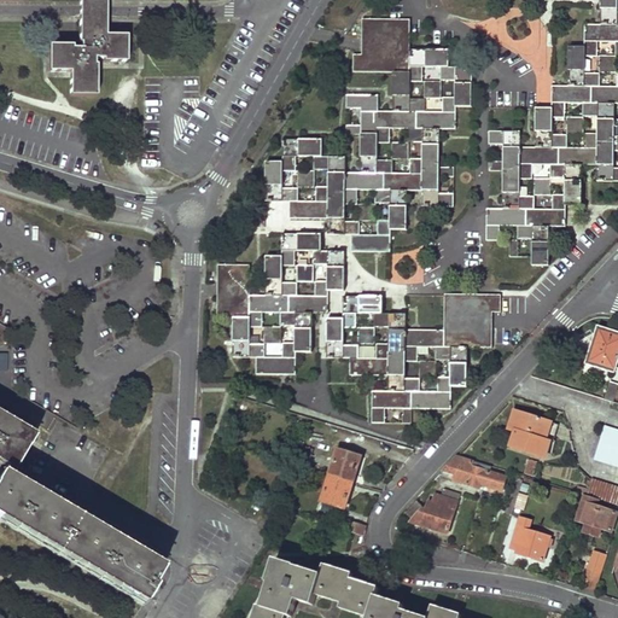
[(503,161),(488,161),(488,170),(502,170),(502,209),(487,208),(487,240),(499,242),(499,225),(517,225),(517,242),(531,242),(531,266),(549,266),(549,227),(565,227),(566,203),(583,203),(583,164),(598,164),(598,180),(617,180),(617,120),(617,103),(617,0),(601,0),(601,24),(586,24),(586,47),(567,47),(567,86),(553,86),(553,109),(535,109),(535,147),(520,147),(520,132),(488,132),(488,145),(503,145),(503,161)]
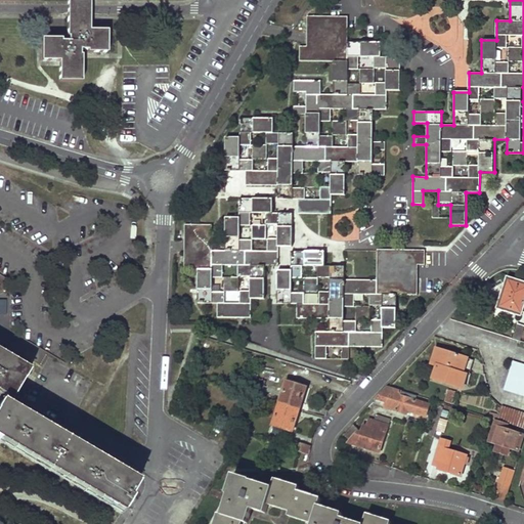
[(88,3),(67,3),(67,14),(88,15),(88,3)]
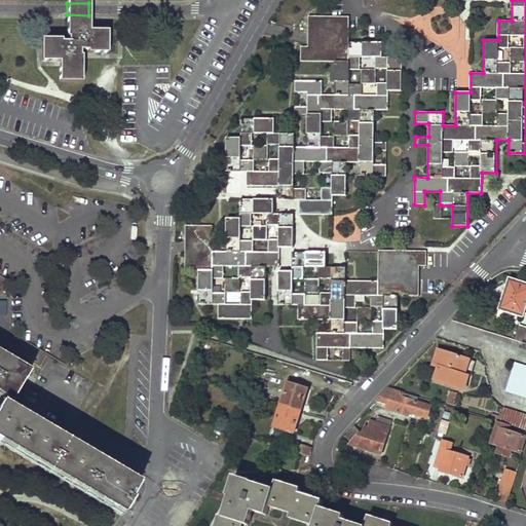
[(88,31),(88,15),(67,14),(67,37),(69,37),(69,41),(61,41),(61,39),(41,39),(41,61),(59,61),(59,80),(80,81),(80,55),(79,55),(79,49),(87,50),(87,51),(106,52),(107,31),(88,31)]
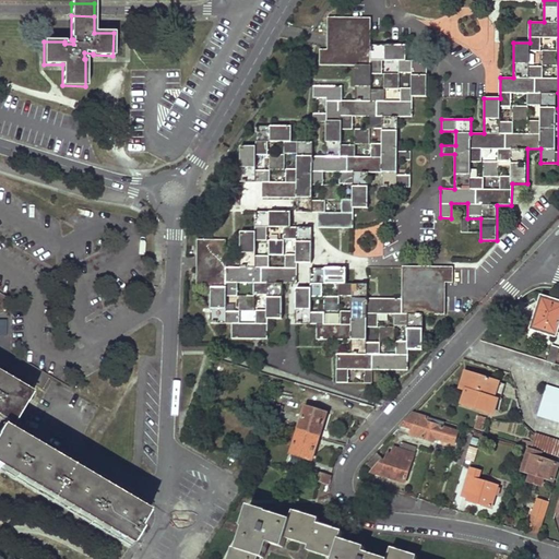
[(356,66),(355,100),(343,100),(343,85),(314,85),(314,97),(328,97),(326,113),(314,113),(313,121),(326,122),(326,155),(311,155),(311,141),(292,141),(292,126),(256,125),(256,145),(239,145),(239,181),(261,181),(261,199),(296,199),(296,213),(316,213),(316,228),(354,228),(354,206),(367,207),(367,173),(381,173),(381,187),(409,188),(409,176),(395,176),(395,161),(411,161),(411,151),(396,151),(396,117),(412,117),(412,96),(427,96),(427,61),(406,61),(406,46),(371,45),(371,16),(326,16),(326,48),(318,48),(318,64),(356,66)]
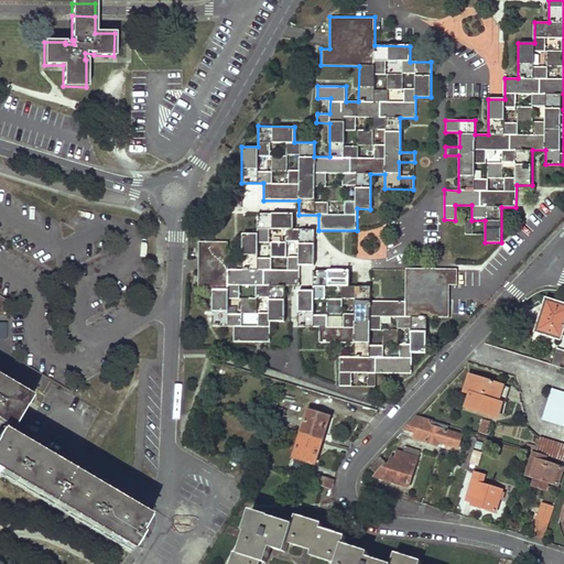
[(348,67),(322,67),(322,78),(348,78),(348,67)]
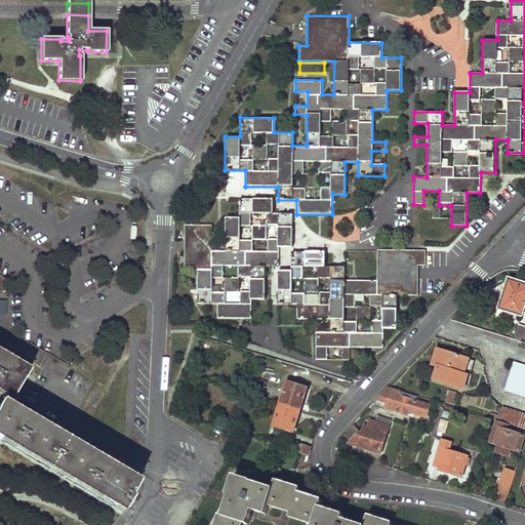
[(291,250),(291,217),(273,217),(273,202),(240,202),(240,219),(226,219),(226,252),(212,252),(212,228),(185,227),(185,272),(198,273),(198,306),(218,306),(218,319),(251,319),(251,301),(266,301),(266,269),(278,269),(278,250),(291,250)]
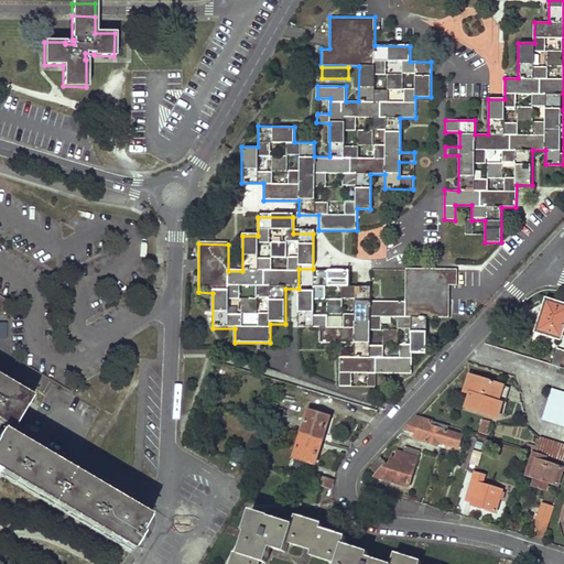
[(458,270),(457,284),(479,284),(479,271),(458,270)]
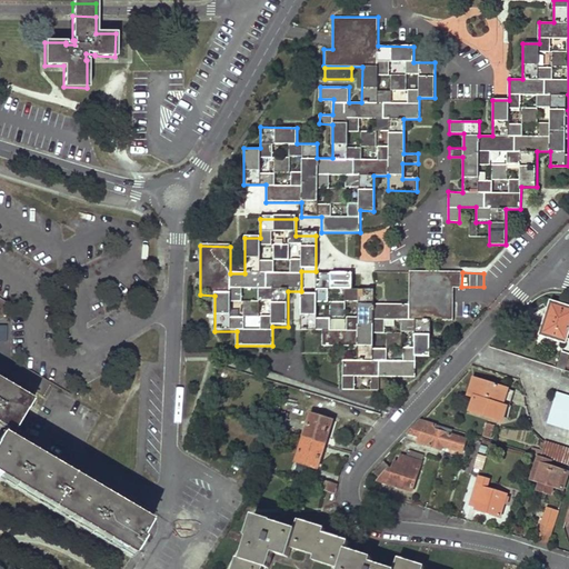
[(415,359),(429,359),(429,323),(451,323),(451,291),(459,291),(460,276),(409,275),(408,309),(372,309),(372,292),(350,292),(351,278),(316,277),(316,297),(301,297),(301,332),(322,333),(322,349),(357,349),(357,363),(342,363),(341,392),(355,392),(355,379),(370,379),(370,392),(378,392),(378,379),(415,379),(415,359)]
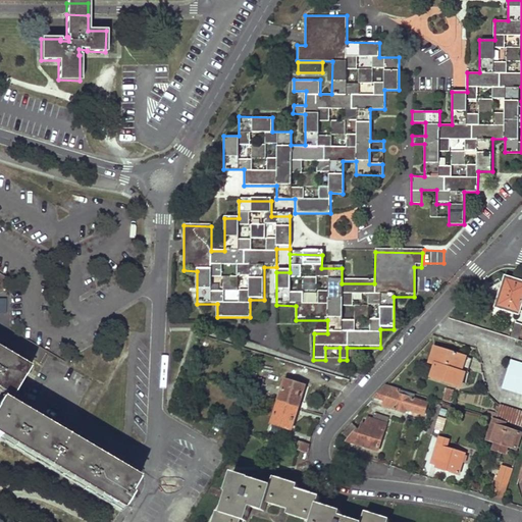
[(521,300),(521,284),(506,280),(498,306),(518,313),(521,300)]
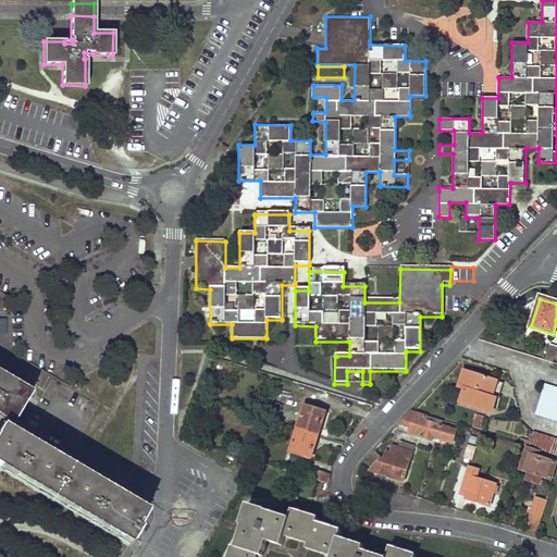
[(556,349),(556,347),(549,345),(544,360),(553,362),(556,349)]
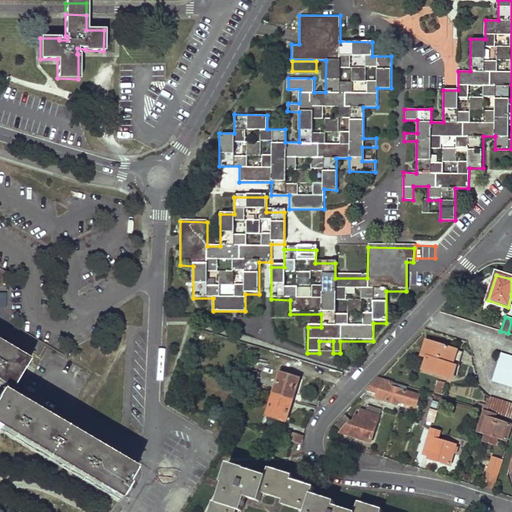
[(456,350),(425,341),(420,356),(426,358),(422,370),(451,379),(455,366),(451,365),(456,350)]
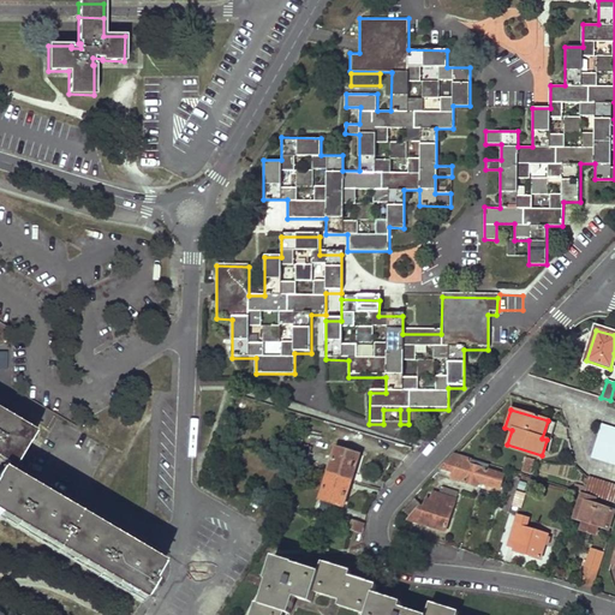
[(0,464),(1,465),(0,467),(0,519),(139,602),(141,599),(150,583),(148,581),(157,565),(143,556),(109,537),(72,514),(31,490),(7,476),(31,435),(6,421),(0,416),(0,464)]
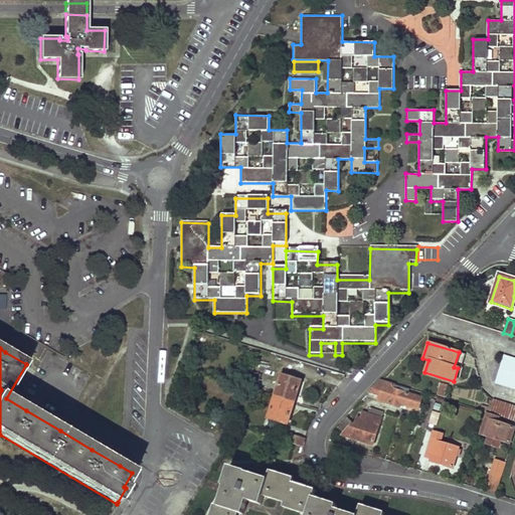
[(514,360),(503,357),(496,382),(514,388),(514,360)]
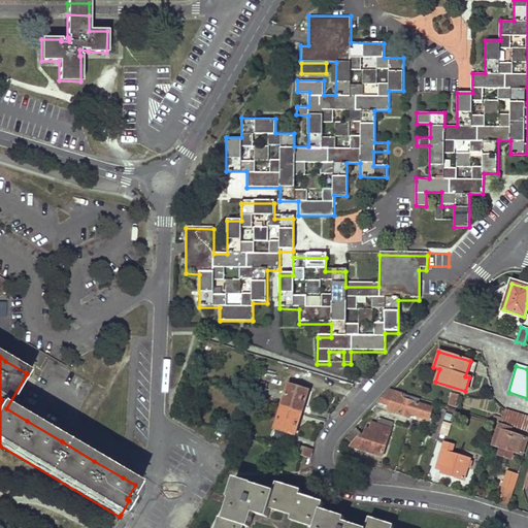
[(266,386),(250,382),(245,393),(262,397),(266,386)]
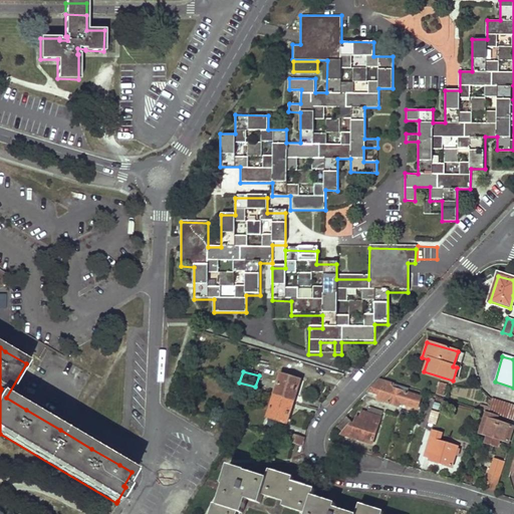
[(281,373),(273,397),(292,403),(300,380),(281,373)]
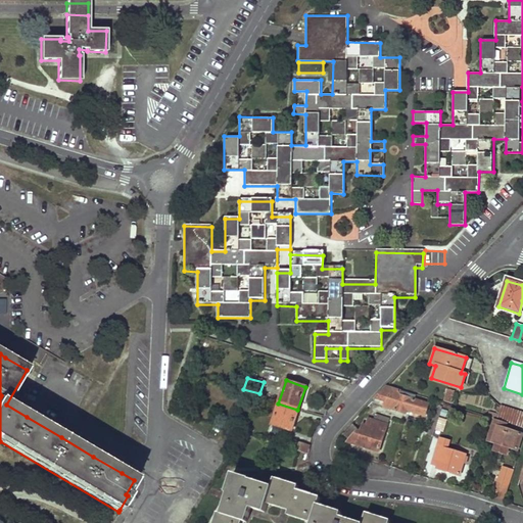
[(387,387),(377,398),(387,401),(388,398),(397,401),(395,410),(406,414),(408,410),(426,415),(429,403),(415,399),(416,396),(387,387)]
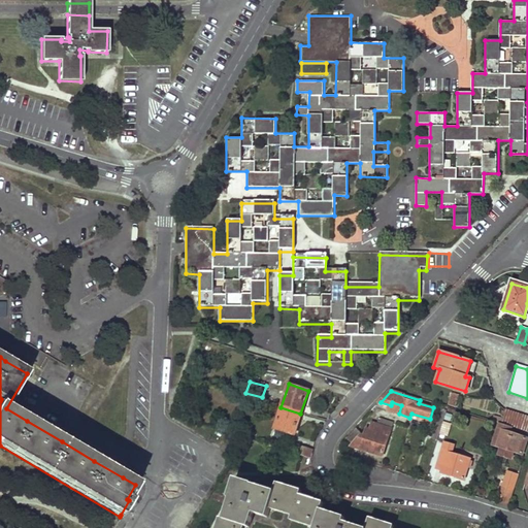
[(451,394),(448,405),(456,407),(460,396),(451,394)]
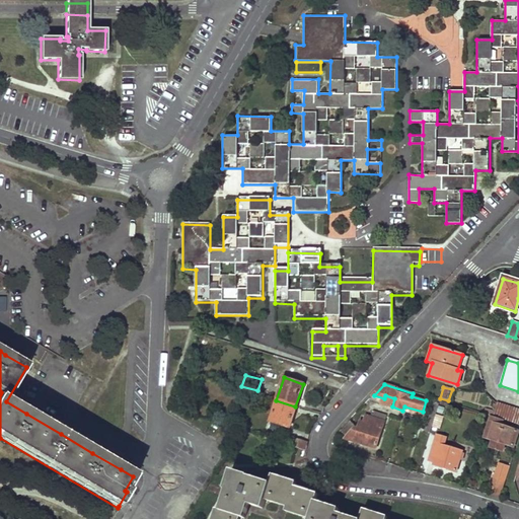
[(441,400),(438,399),(438,401),(436,401),(427,430),(431,432),(431,431),(441,400)]
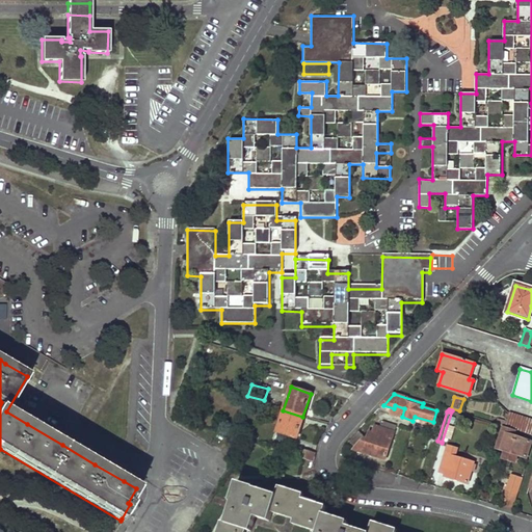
[(302,417),(283,410),(275,432),(295,439),(302,417)]
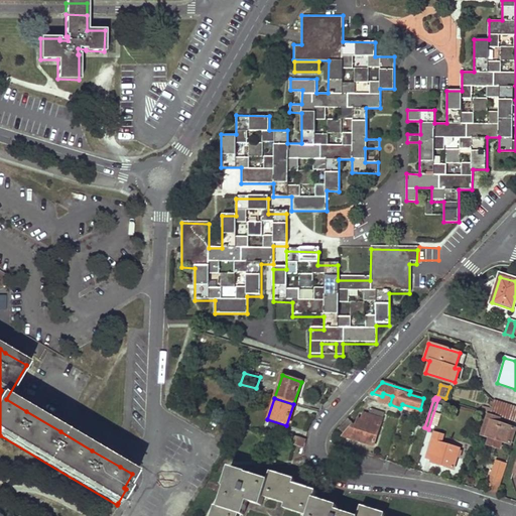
[(515,407),(494,400),(490,412),(515,420),(515,407)]
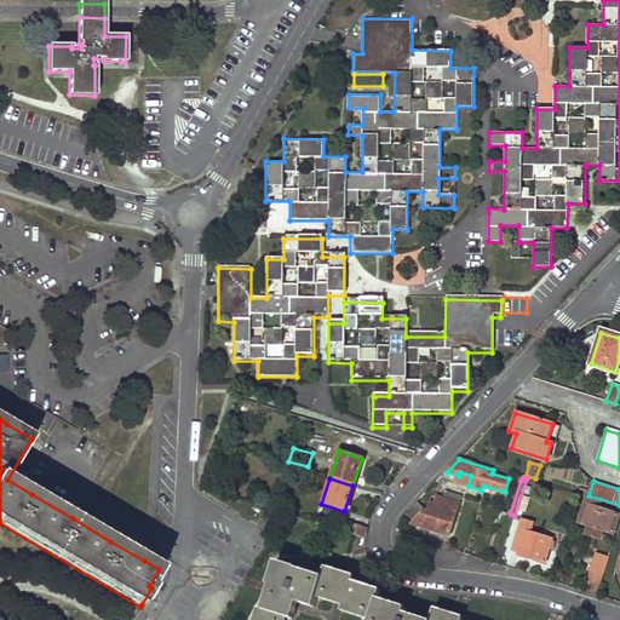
[(463,495),(447,489),(445,499),(460,504),(463,495)]
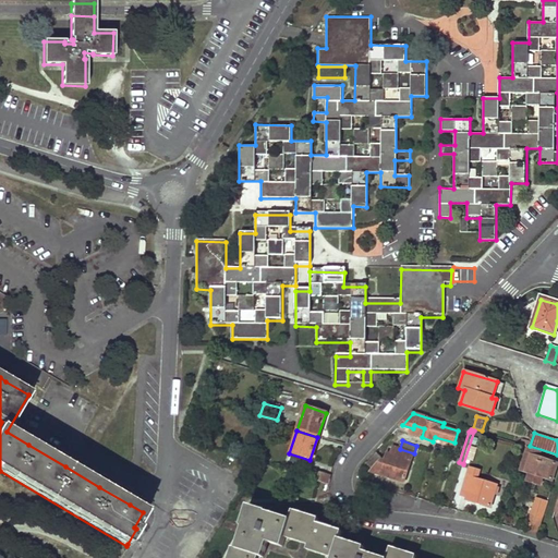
[(400,449),(395,447),(392,456),(388,455),(386,462),(383,461),(372,471),(381,474),(405,482),(414,453),(400,449)]
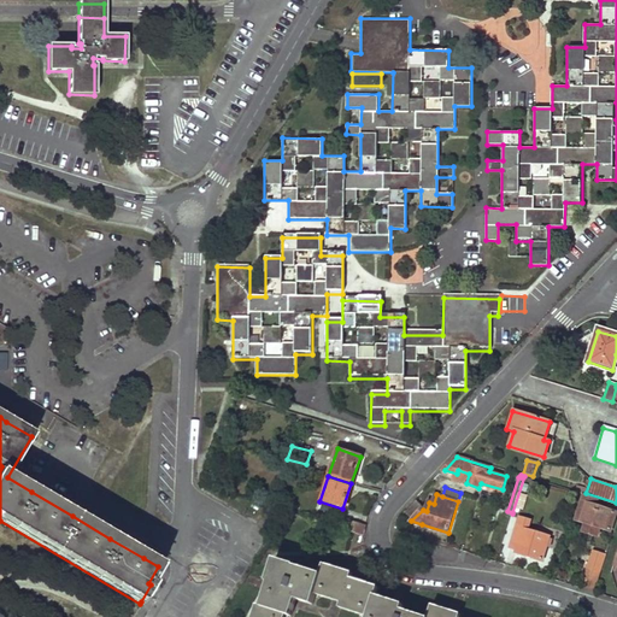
[(519,494),(515,506),(522,510),(527,497),(519,494)]
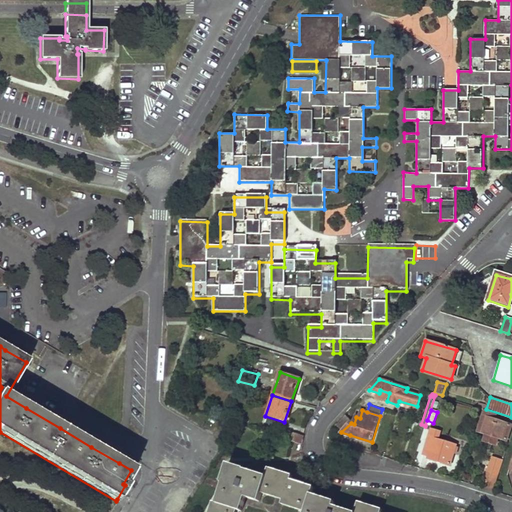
[(495,415),(484,412),(478,432),(487,435),(497,438),(506,441),(511,425),(494,420),(495,415)]
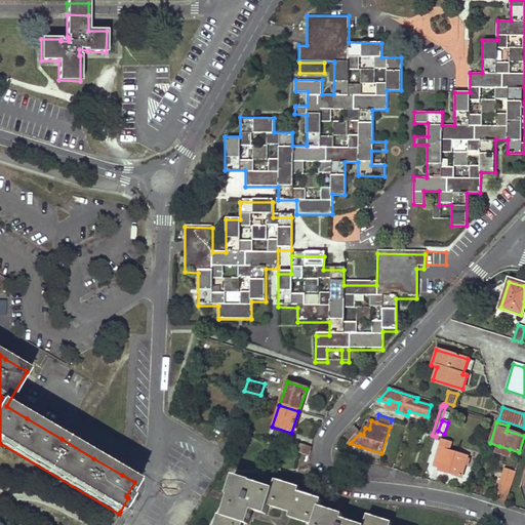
[(450,443),(443,441),(435,465),(440,467),(440,470),(462,476),(469,457),(448,450),(450,443)]
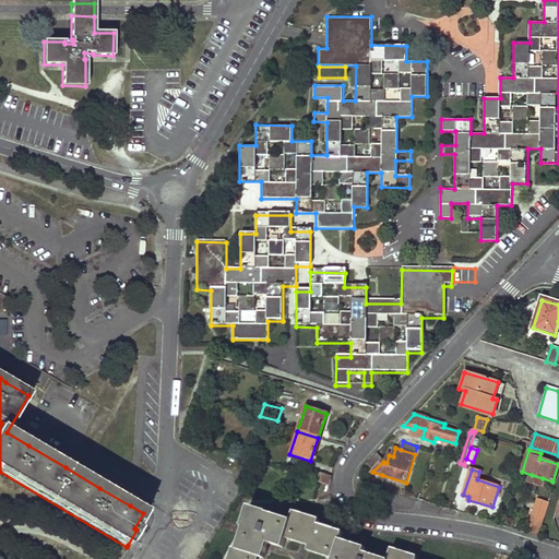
[(318,473),(314,483),(326,487),(330,477),(318,473)]
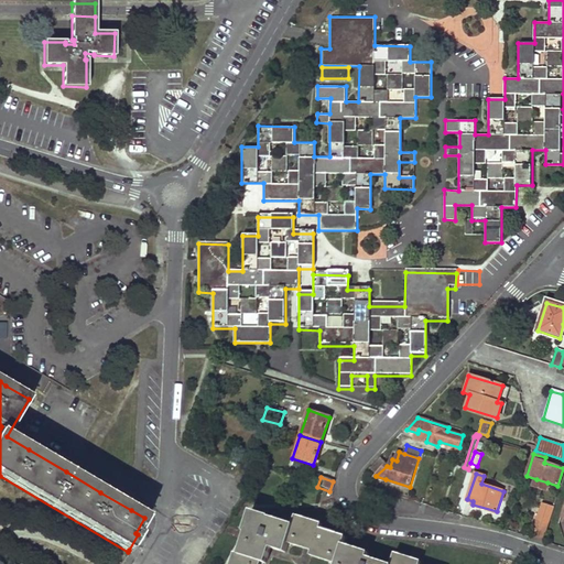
[(557,498),(551,496),(543,522),(537,520),(532,537),(542,540),(548,523),(549,524),(557,498)]
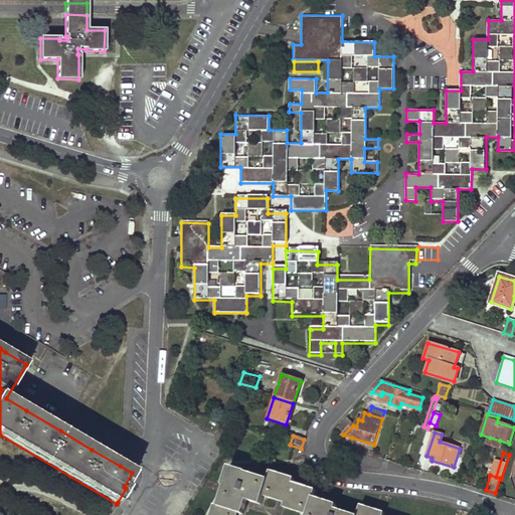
[(271,479),(229,465),(222,486),(225,487),(218,507),(212,505),(208,514),(236,514),(237,513),(241,514),(243,514),(248,501),(262,505),(266,493),(289,501),(287,505),(310,513),(309,514),(385,514),(387,512),(364,504),(360,514),(359,514),(338,507),(339,504),(315,496),(318,489),(295,481),(296,478),(274,471),(271,479)]
